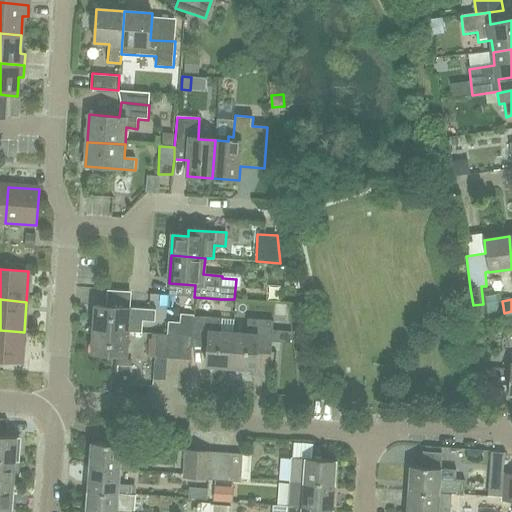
[(483,304),(473,305),(476,322),(486,321),(483,304)]
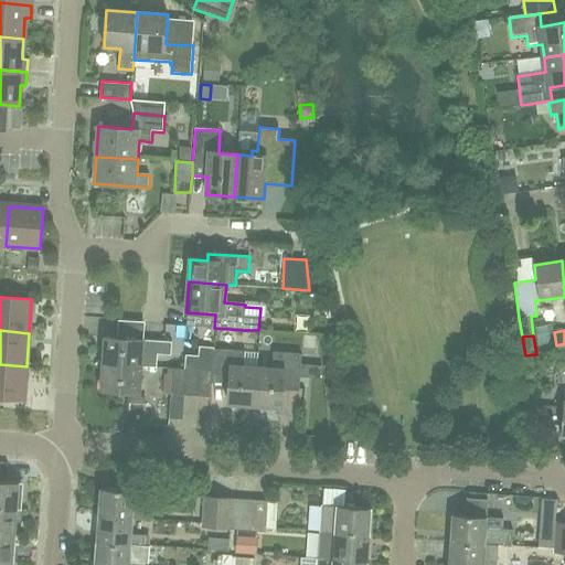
[(104,364),(142,366),(142,353),(157,354),(158,354),(171,355),(172,342),(158,341),(106,338),(104,364)]
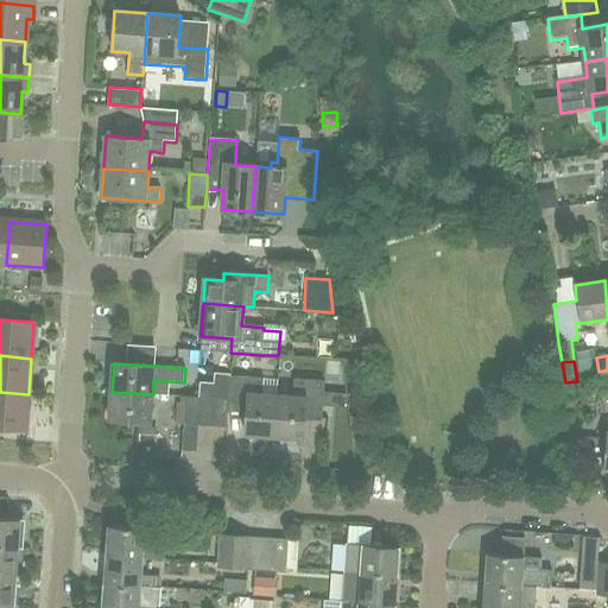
[(274,437),(277,397),(263,396),(264,379),(230,377),(229,400),(229,405),(247,406),(246,435),(274,437)]
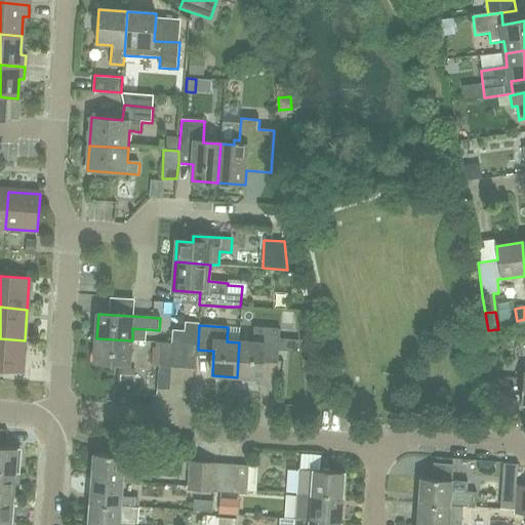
[(519,327),(512,328),(513,339),(521,338),(519,327)]
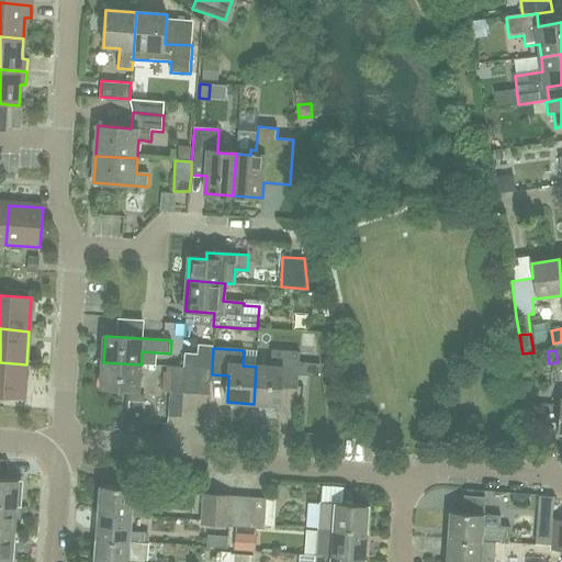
[(283,380),(299,381),(301,352),(272,351),(271,368),(256,367),(254,404),(281,406),(283,380)]
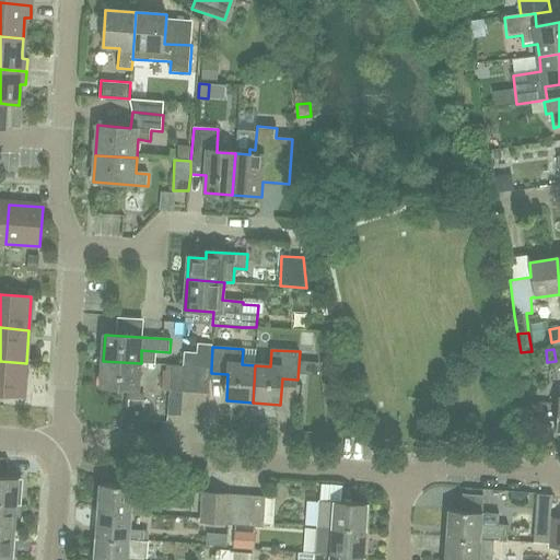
[(0,394),(23,397),(26,363),(0,361),(0,394)]
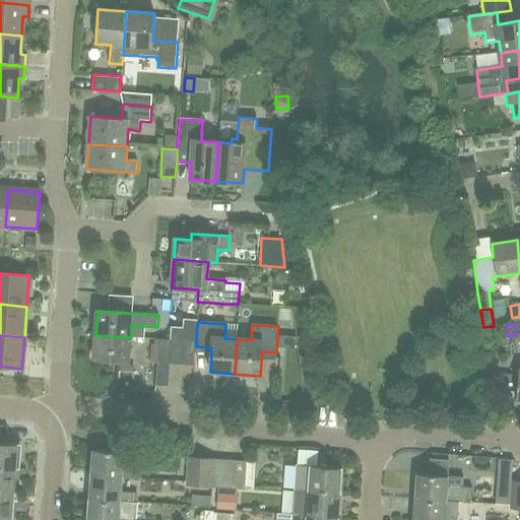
[(129,362),(131,337),(95,335),(93,360),(129,362)]
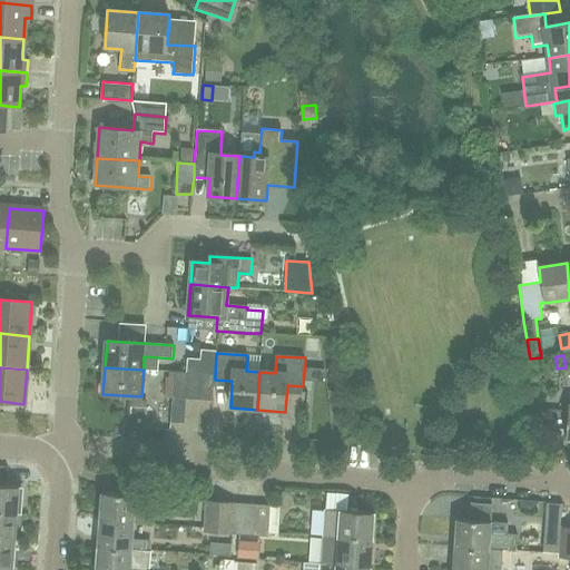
[(186,400),(188,373),(175,372),(173,399),(186,400)]
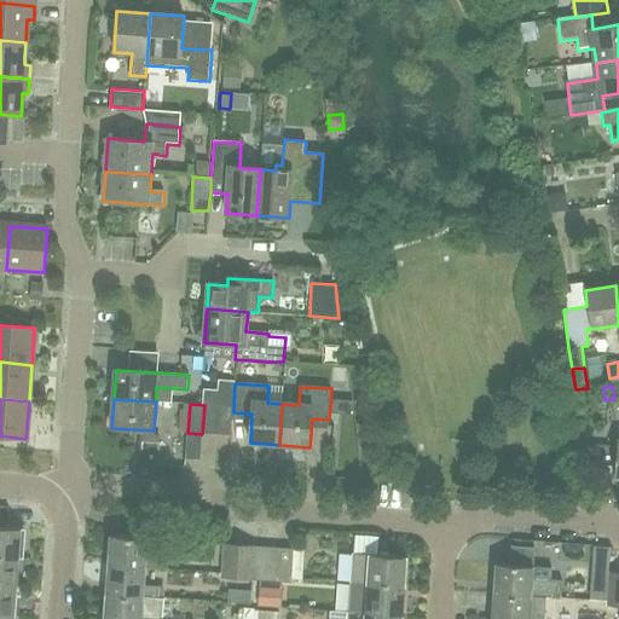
[(218,435),(220,406),(204,405),(202,434),(218,435)]
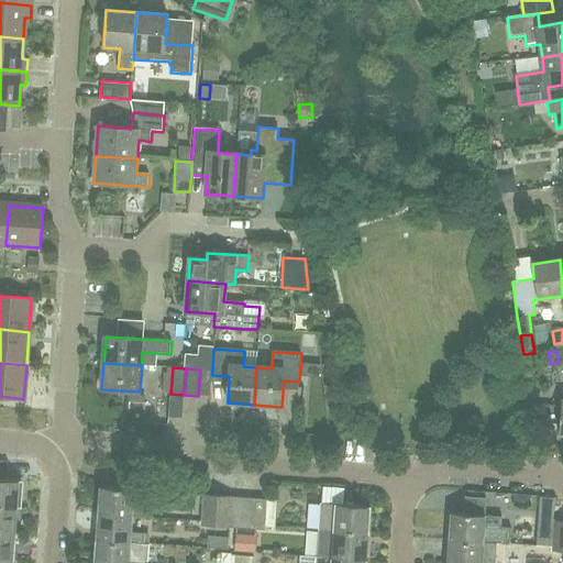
[(212,375),(212,371),(200,370),(198,396),(210,397),(212,375)]
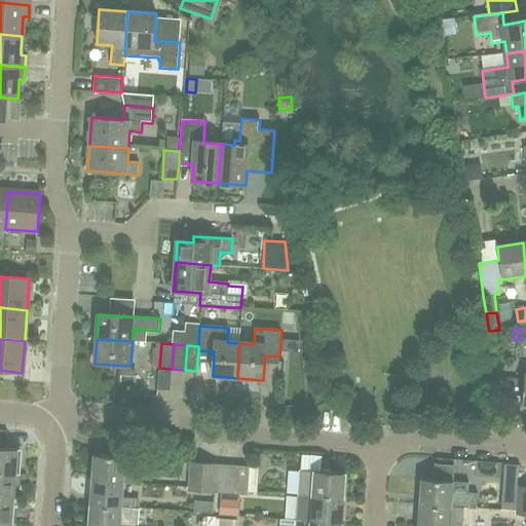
[(0,473),(15,475),(20,475),(21,458),(17,458),(17,450),(0,448),(0,473)]
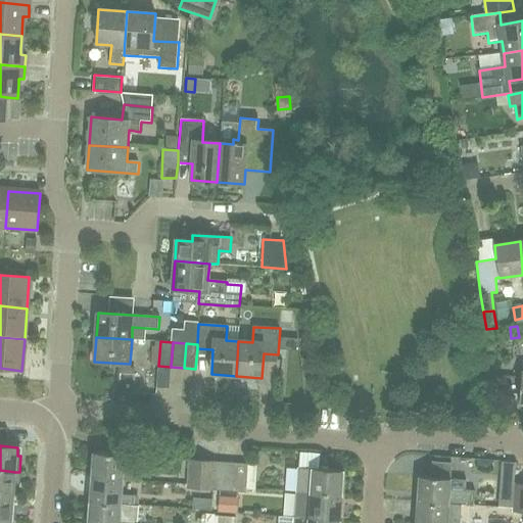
[(91,477),(123,479),(135,480),(137,455),(93,452),(91,477)]
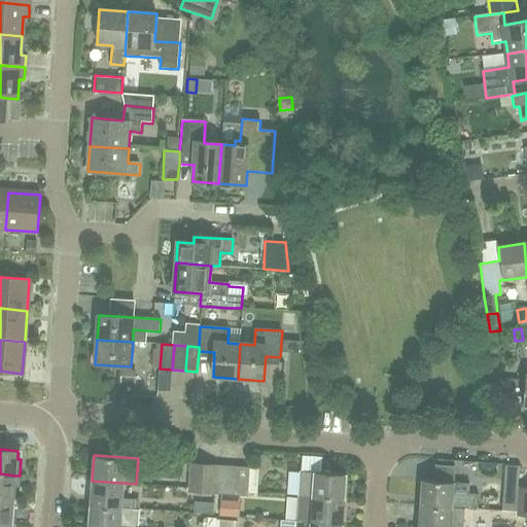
[(202,492),(204,463),(190,462),(188,491),(202,492)]
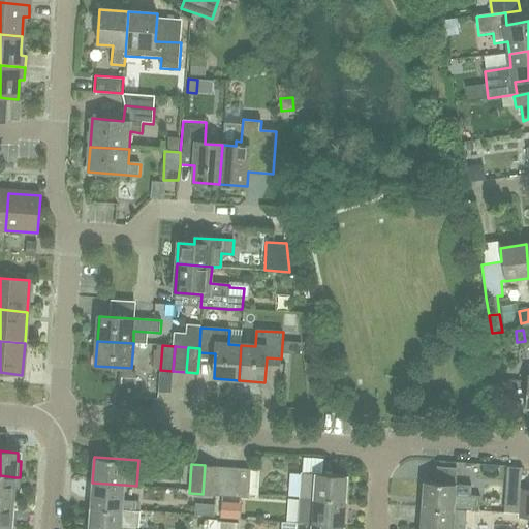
[(219,495),(221,467),(205,465),(203,494),(219,495)]
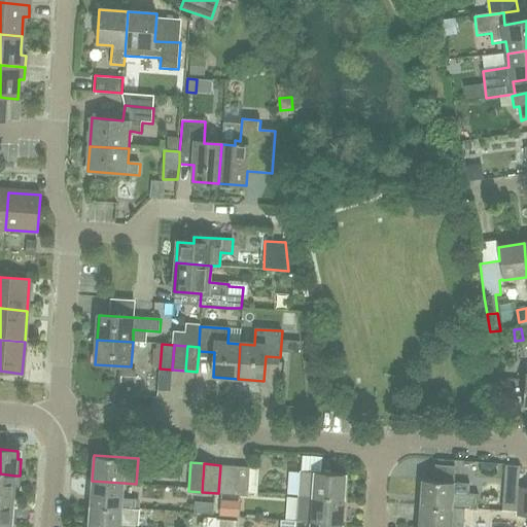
[(234,494),(237,466),(220,465),(218,493),(234,494)]
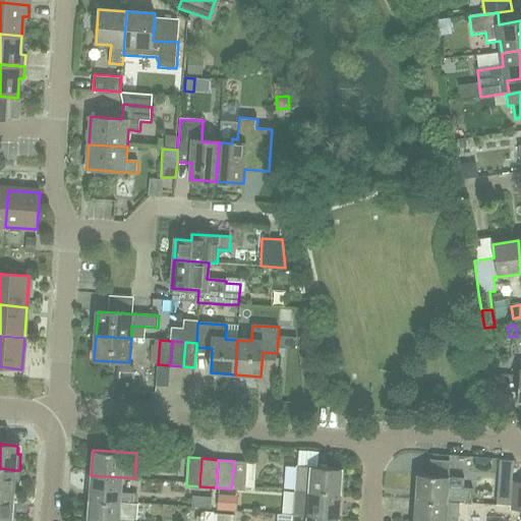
[(234,461),(231,488),(244,489),(244,485),(254,486),(256,462),(246,462),(234,461)]
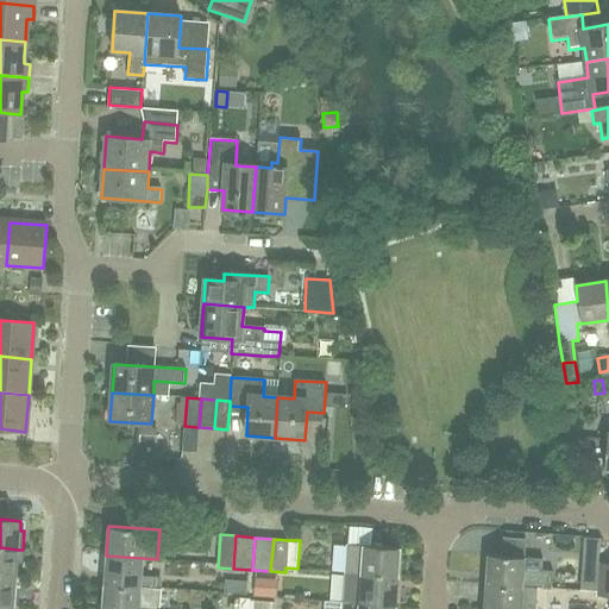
[(401,548),(347,545),(345,573),(399,577),(401,548)]
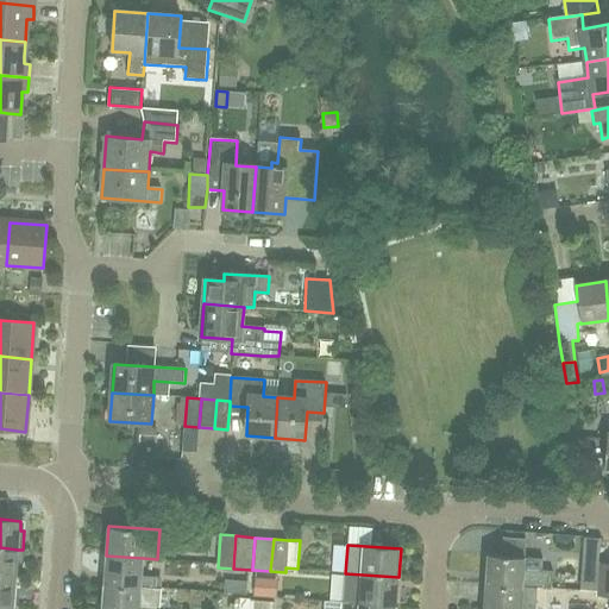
[(0,576),(17,577),(18,550),(0,547),(0,576)]
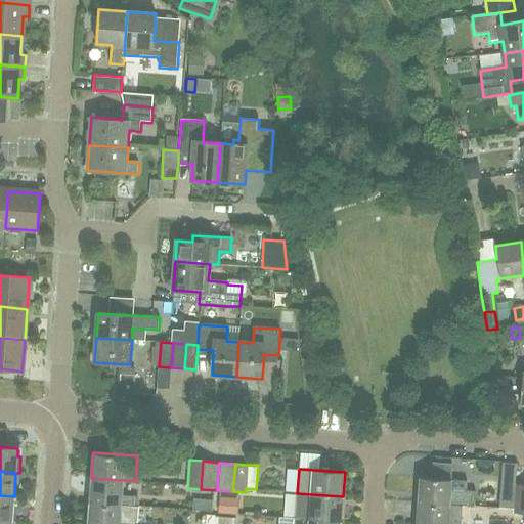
[(451,479),(421,477),(419,503),(451,505),(463,506),(474,507),(475,491),(466,490),(467,481),(451,480),(451,479)]
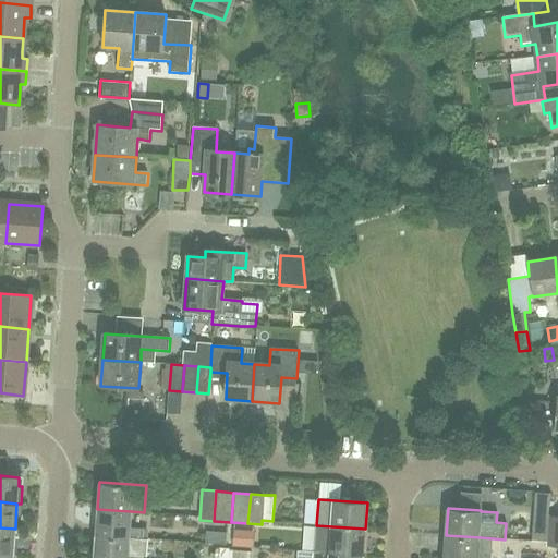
[(130,526),(131,511),(97,509),(95,535),(146,540),(146,538),(142,538),(143,528),(130,526)]
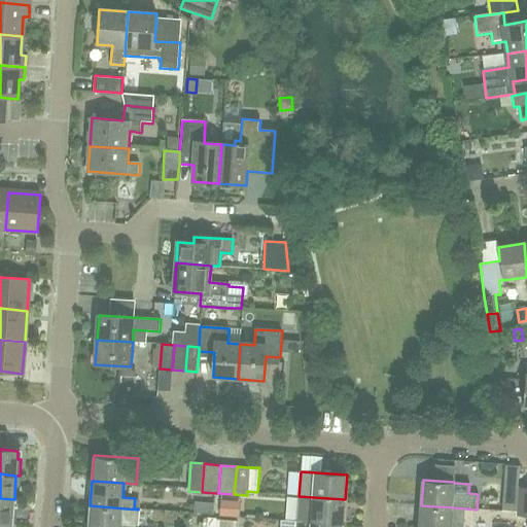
[(517,513),(517,516),(526,516),(526,487),(519,487),(517,513)]
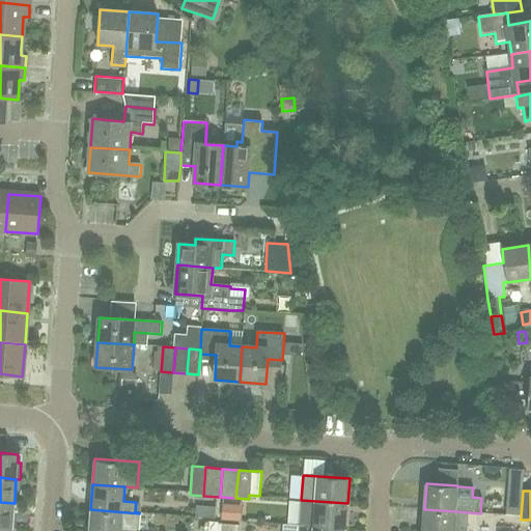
[(345,529),(347,503),(301,500),(299,525),(345,529)]
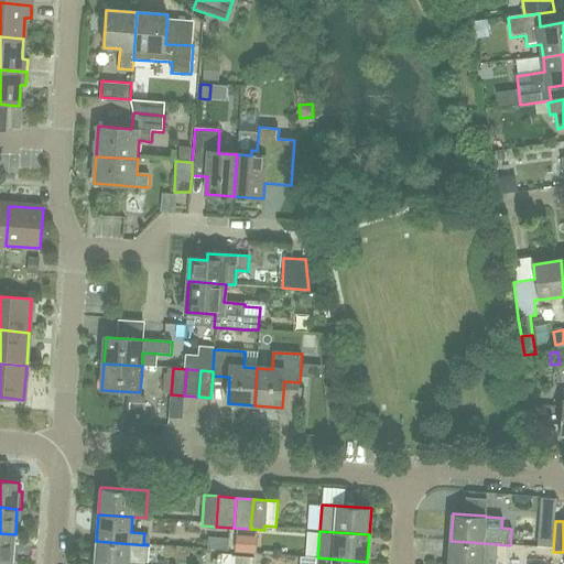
[(0,561),(13,563),(15,534),(0,533),(0,561)]
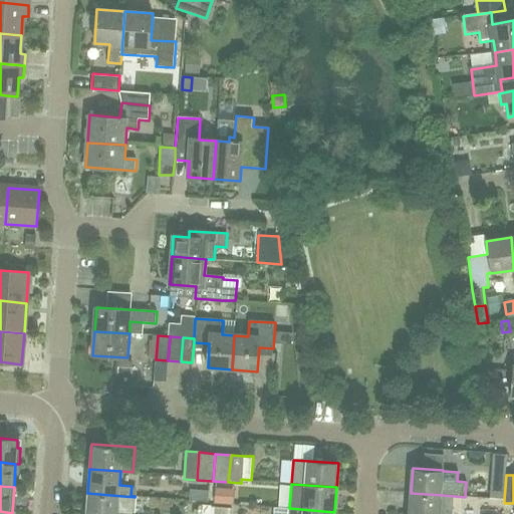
[(237,502),(237,487),(218,486),(218,502),(237,502)]
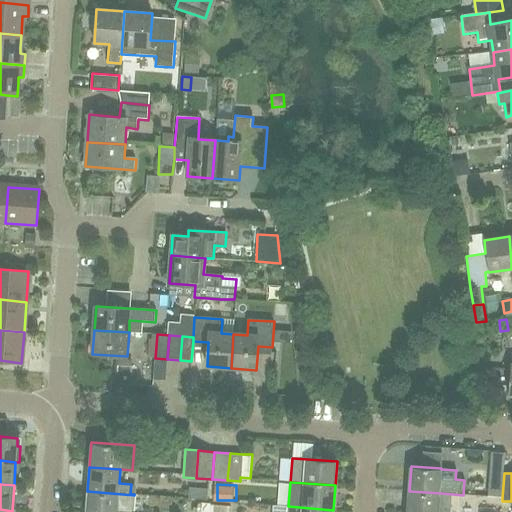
[(133,509),(134,495),(87,491),(85,511),(116,511),(117,508),(133,509)]
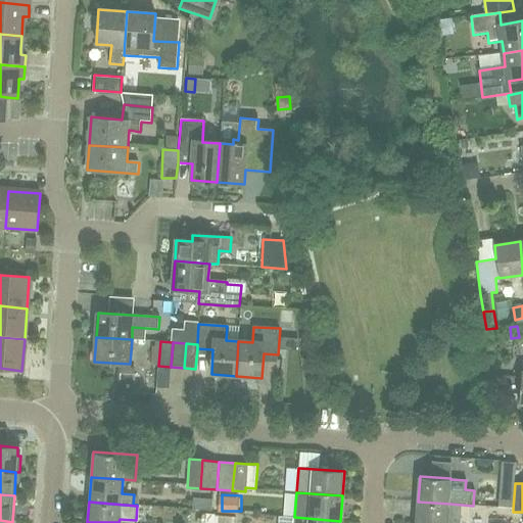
[(461,522),(462,505),(450,504),(418,502),(416,522),(461,522)]
